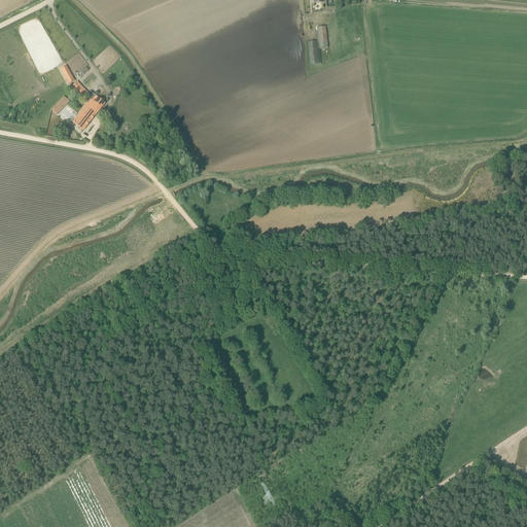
[(310,65),(318,64),(321,64),(320,49),(327,48),(325,27),(317,28),(318,41),(308,42),(310,65)]
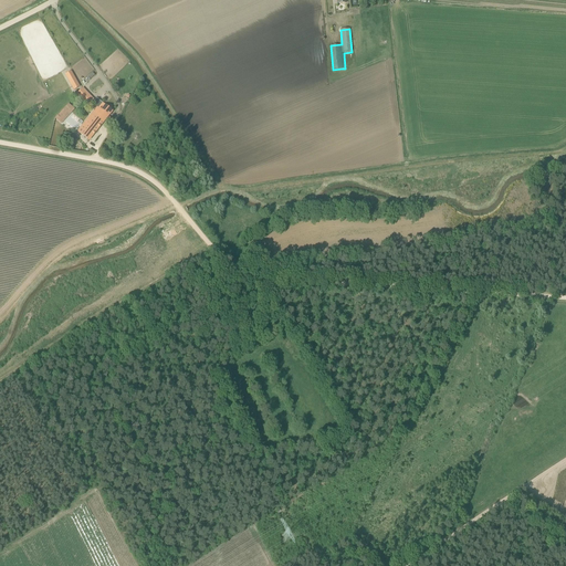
[(71,70),(64,74),(74,90),(81,86),(71,70)]
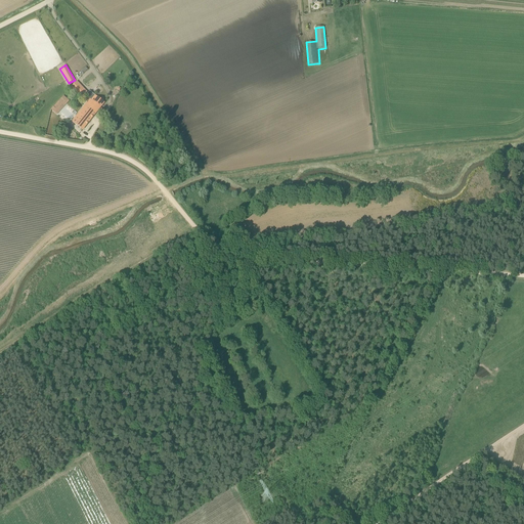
[(82,99),(86,96),(88,94),(77,82),(71,87),(82,99)]
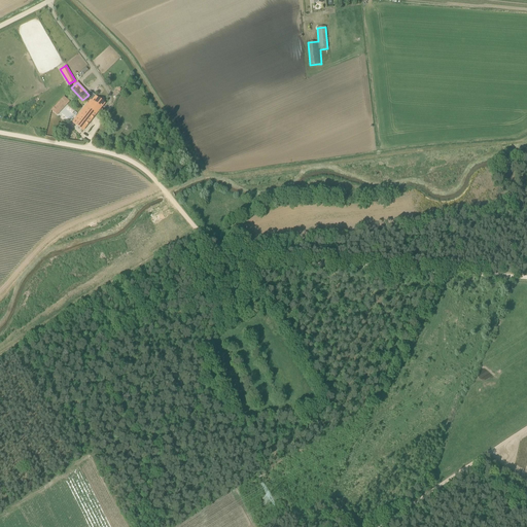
[(98,98),(95,96),(91,93),(89,95),(86,97),(91,100),(101,108),(105,103),(98,98)]
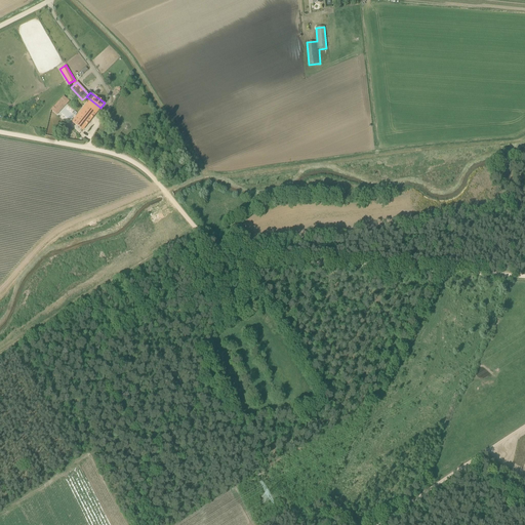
[(57,115),(70,102),(64,96),(51,110),(57,115)]
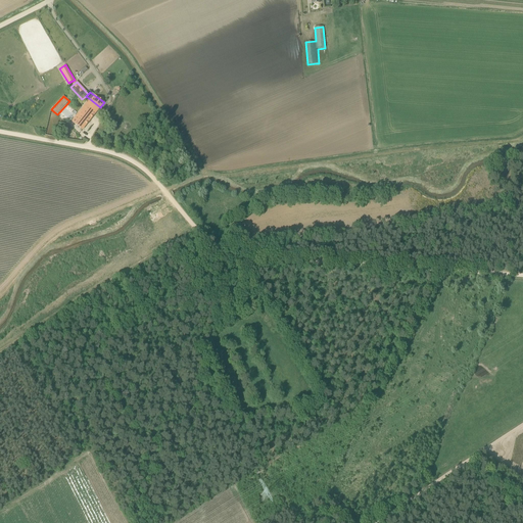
[(80,120),(76,125),(82,130),(100,107),(90,99),(77,116),(80,120)]
